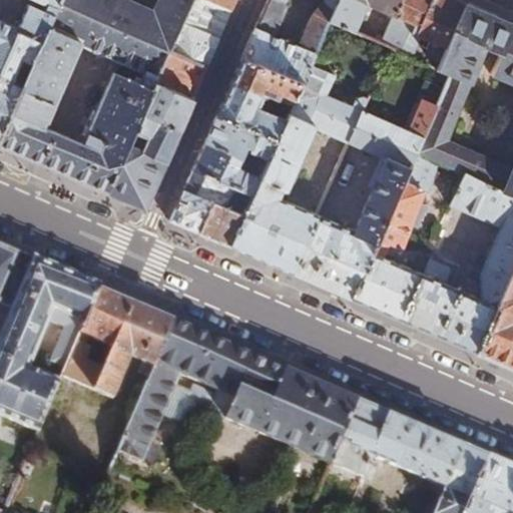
[(35,56),(58,4),(48,0),(46,0),(46,3),(42,8),(27,1),(16,26),(0,18),(0,67),(10,45),(35,56)]
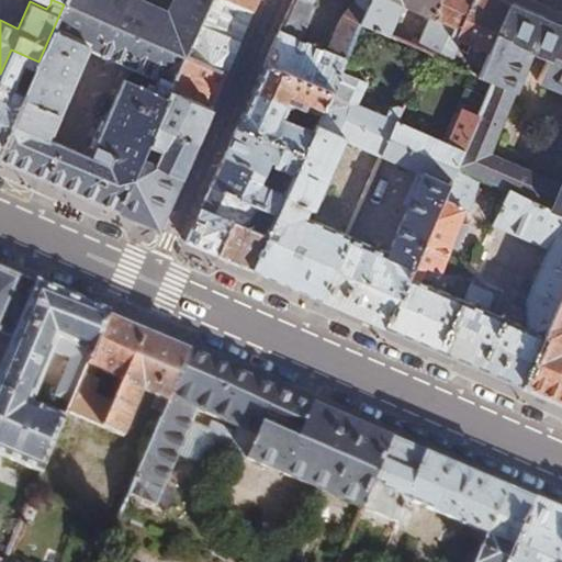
[(53,0),(64,4),(182,56),(225,75),(253,12),(226,0),(173,0),(168,12),(139,0),(53,0)]
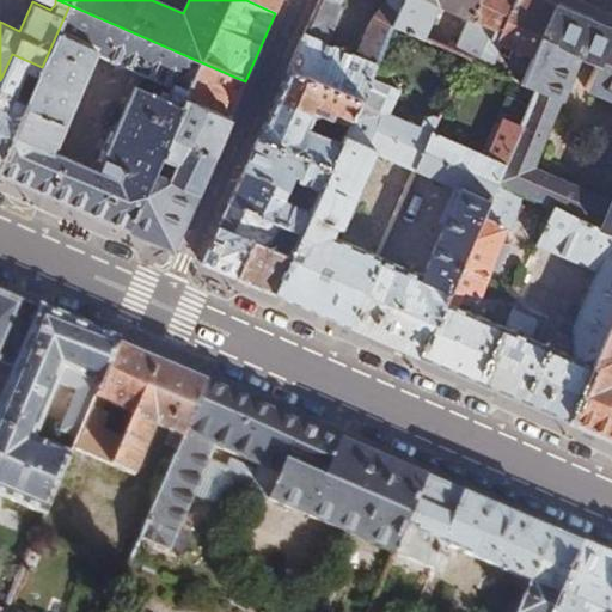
[(246,0),(275,13),(281,0),(246,0)]
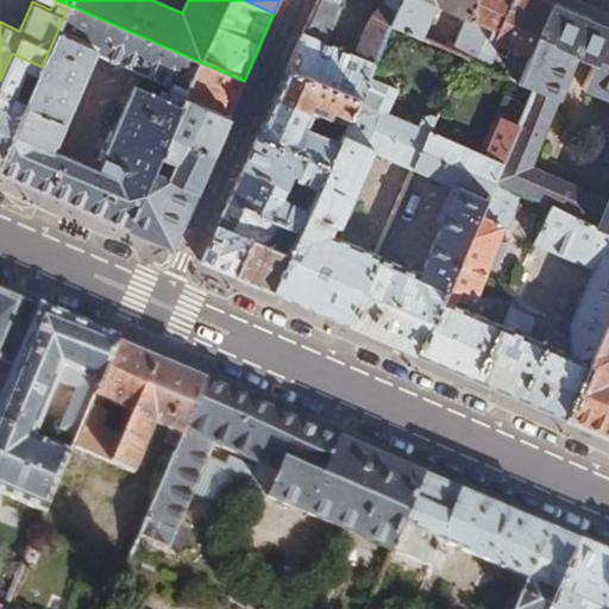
[(316,0),(288,68),(359,99),(369,77),(391,25),(402,0),(316,0)]
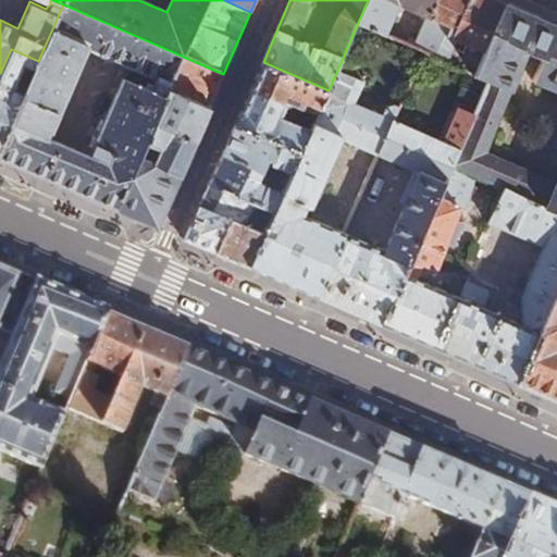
[(433,0),(368,0),(358,23),(387,36),(400,5),(426,16),(433,0)]
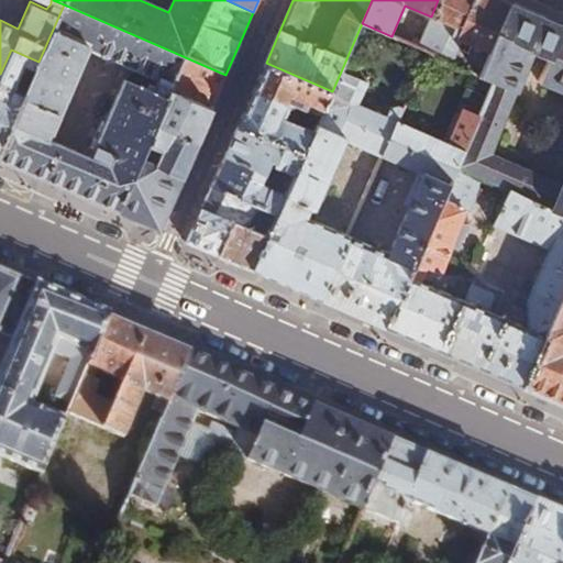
[(503,0),(438,0),(431,17),(453,25),(439,58),(481,76),(511,3),(503,0)]
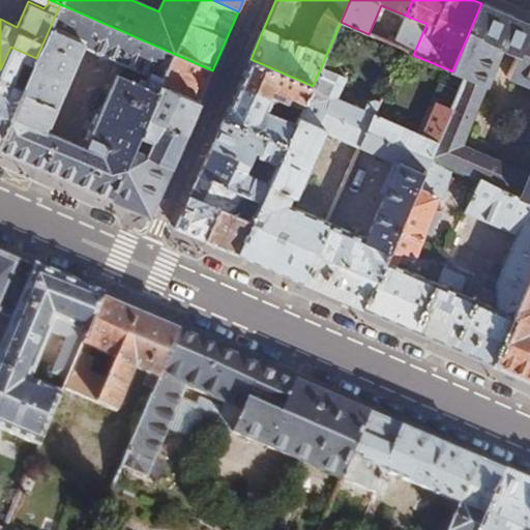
[(529,24),(481,3),(452,71),(463,77),(449,109),(428,158),(450,169),(461,145),(502,51),(516,57),(507,78),(529,87),(529,170),(528,175),(508,166),(498,189),(529,203),(529,24)]
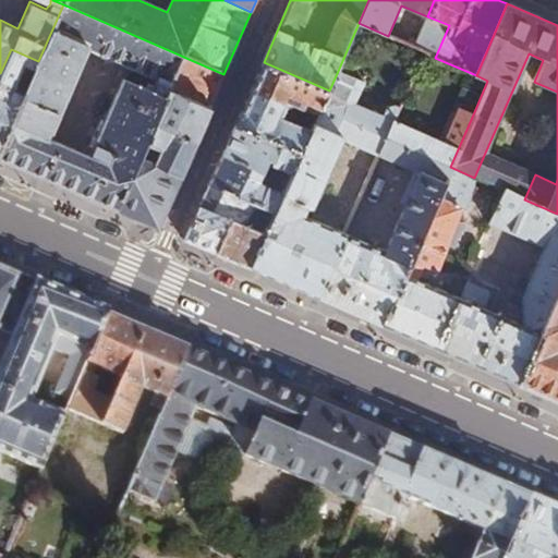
[(145,141),(153,122),(159,108),(166,91),(181,56),(63,4),(38,61),(0,149),(0,159),(114,209),(138,155),(145,141)]
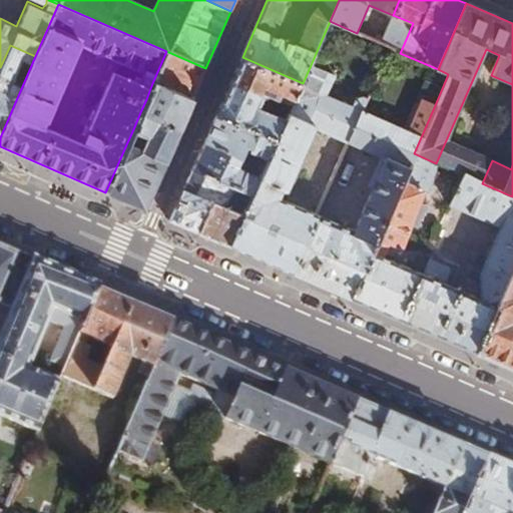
[(390,48),(400,53),(413,23),(393,15),(382,44),(390,48)]
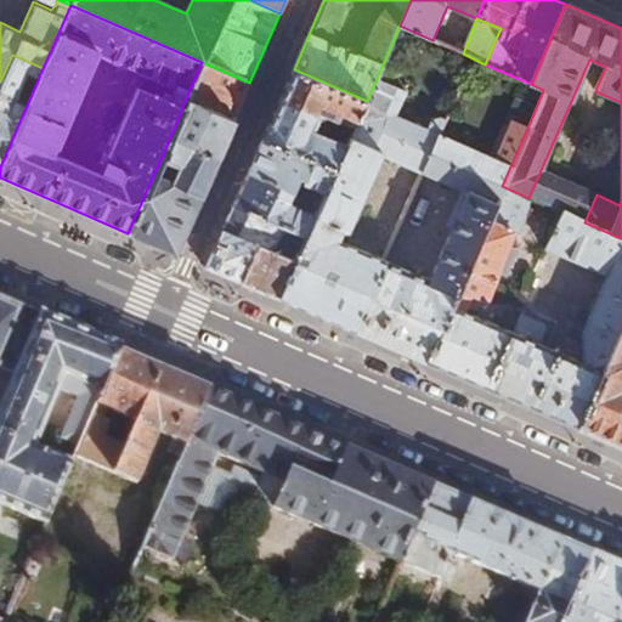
[(0,167),(43,68),(12,55),(0,82),(0,167)]
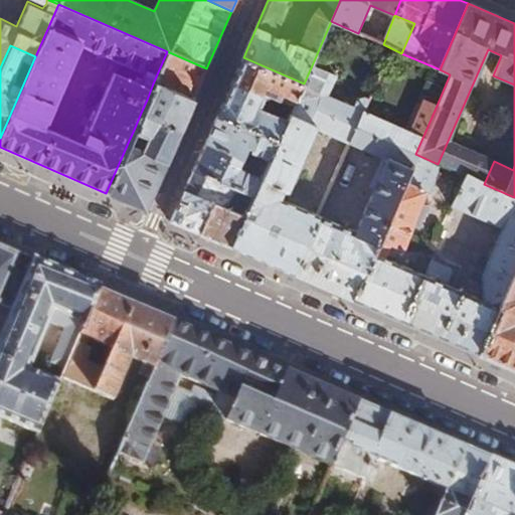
[(206,68),(167,51),(153,83),(191,101),(206,68)]
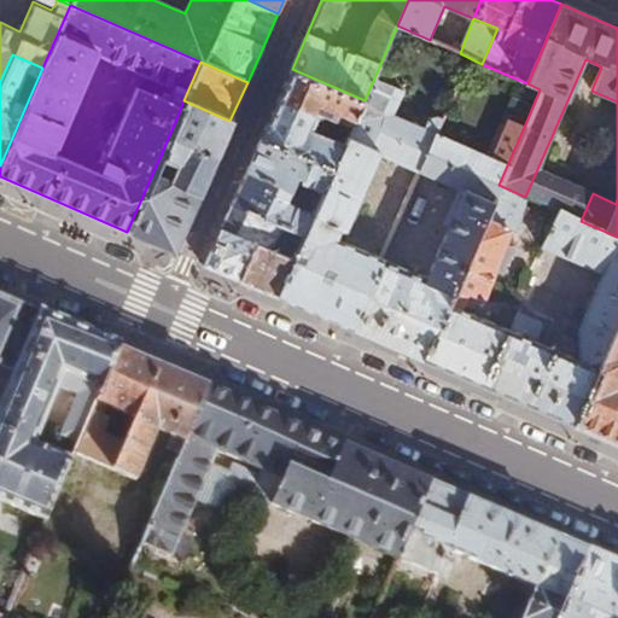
[(261,140),(332,173),(345,144),(312,129),(320,111),(354,126),(365,100),(292,69),(261,140)]
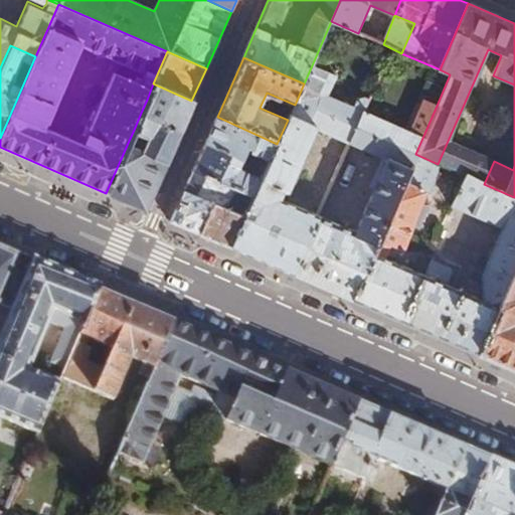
[(253,197),(231,247),(291,274),(316,217),(280,201),(284,192),(291,195),(313,144),(307,140),(312,130),(348,145),(361,115),(368,101),(362,98),(357,105),(355,111),(327,99),(337,76),(312,65),(304,83),(295,105),(288,120),(277,144),(270,161),(261,180),(253,197)]
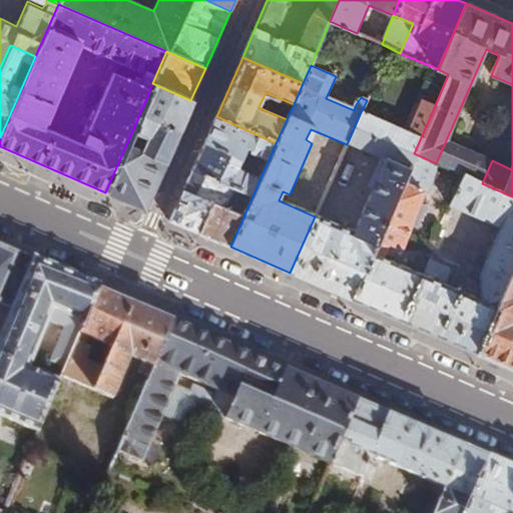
[(156,119),(177,129),(190,100),(152,83),(146,99),(162,106),(156,119)]
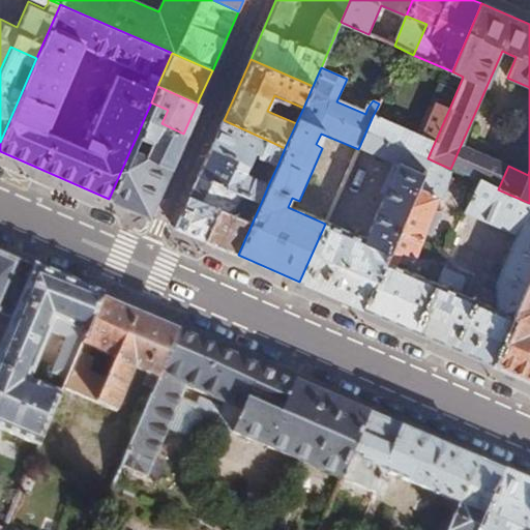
[(299,282),(360,308),(428,158),(449,109),(436,102),(420,139),(372,118),(358,149),(394,166),(364,240),(325,224),(299,282)]
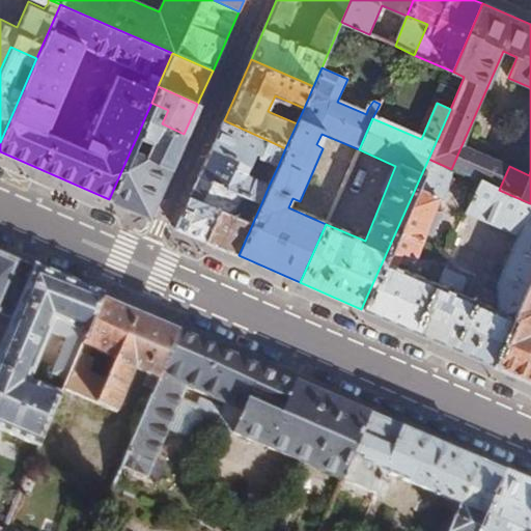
[(132,147),(109,199),(147,216),(184,134),(162,123),(145,116),(138,134),(150,139),(143,152),(132,147)]
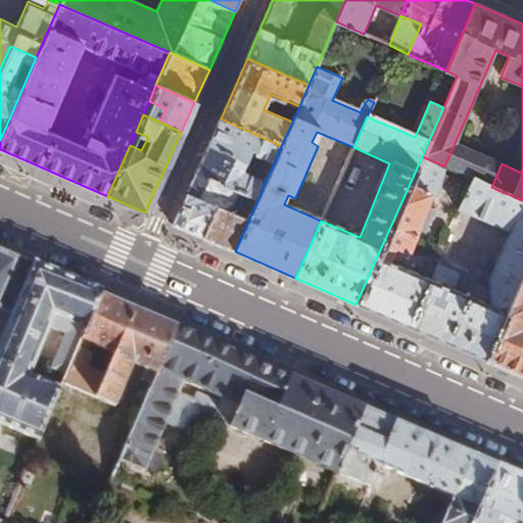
[(221,119),(196,173),(257,200),(265,183),(242,174),(251,153),(274,163),(281,146),(221,119)]
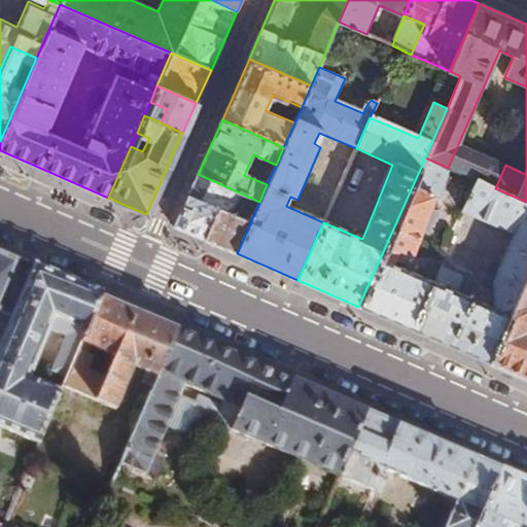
[(448,168),(452,170),(475,179),(495,188),(505,165),(458,144),(448,168)]
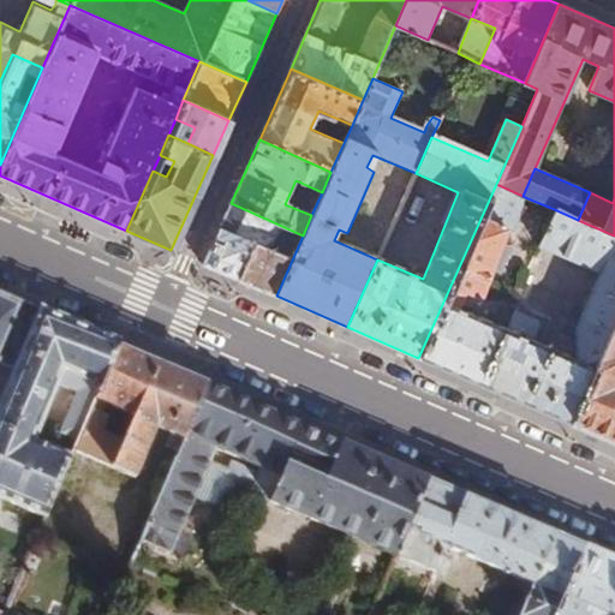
[(496,184),(418,358),(571,424),(614,320),(614,236),(578,220),(554,209),(538,248),(599,275),(575,332),(579,362),(536,341),(544,324),(518,312),(509,330),(464,310),(478,303),(508,232),(513,233),(527,198),(523,196),(496,184)]
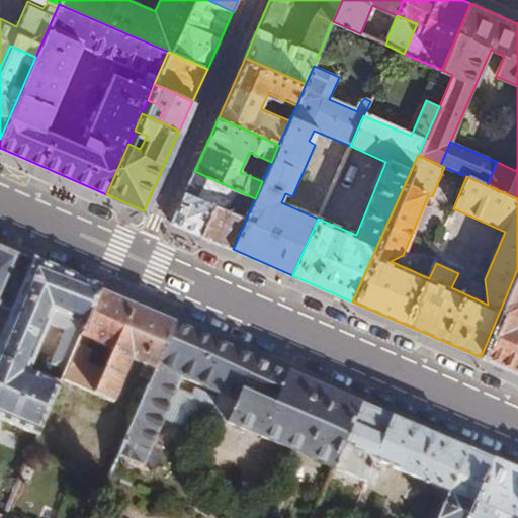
[(255,198),(194,171),(183,195),(222,211),(209,240),(233,249),(255,198)]
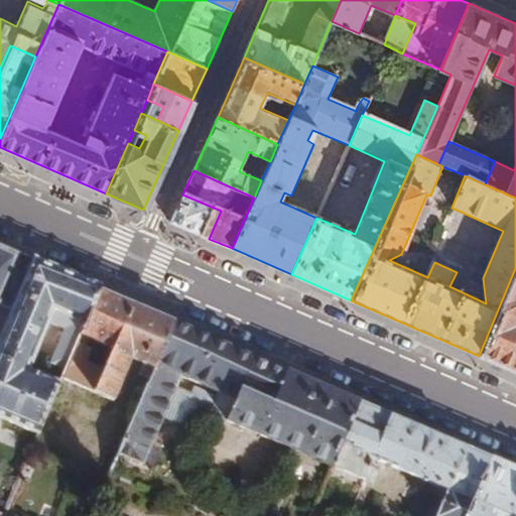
[(169,222),(209,239),(221,211),(182,195),(169,222)]
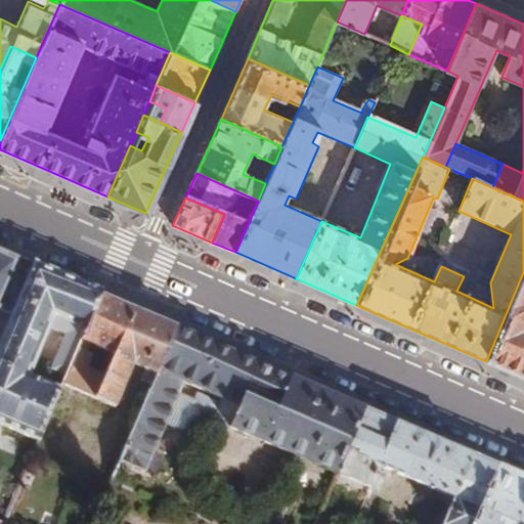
[(0,426),(37,442),(38,441),(56,398),(59,392),(28,377),(47,328),(66,335),(50,372),(66,378),(100,297),(101,294),(34,263),(32,265),(0,251),(0,426)]
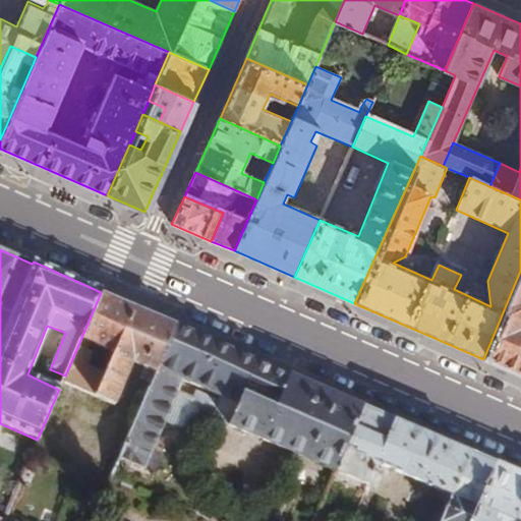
[(520,271),(483,359),(520,375),(520,271)]
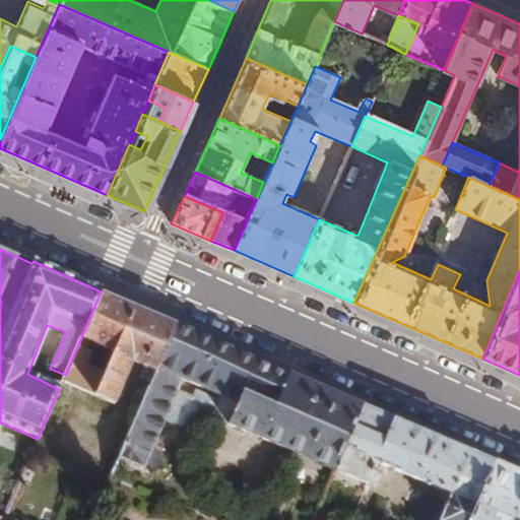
[(131,308),(100,295),(65,375),(62,382),(93,395),(101,379),(80,371),(84,361),(81,360),(87,343),(112,353),(131,308)]
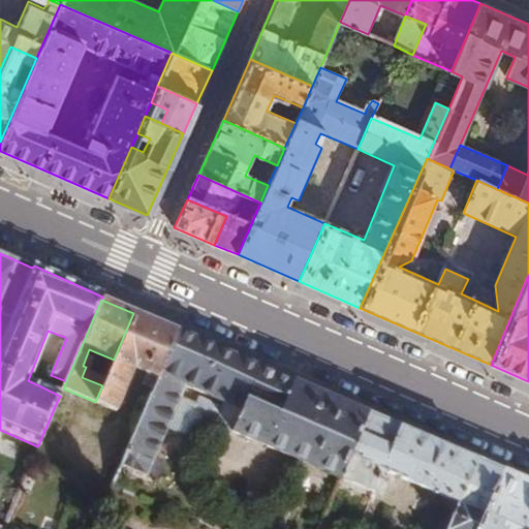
[(153,389),(177,333),(133,313),(114,360),(102,385),(95,402),(114,410),(132,367),(145,373),(142,383),(153,389)]
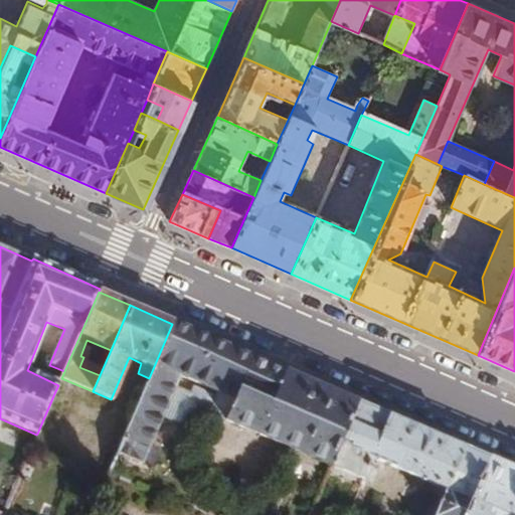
[(357,403),(172,324),(149,378),(117,453),(141,463),(162,415),(180,424),(196,416),(199,408),(171,395),(179,374),(217,391),(209,412),(331,466),(357,403)]
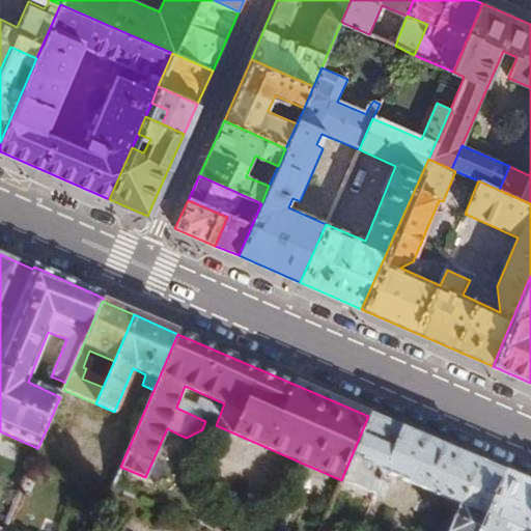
[(76,412),(57,403),(38,447),(58,456),(76,412)]
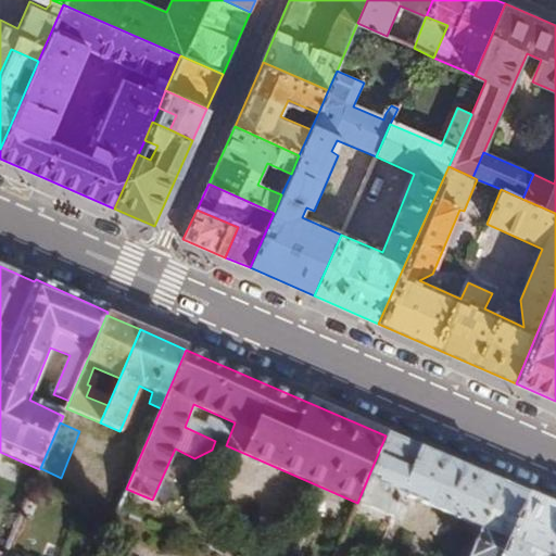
[(502,555),(528,496),(386,436),(357,503),(391,518),(402,494),(480,529),(468,555),(502,555)]
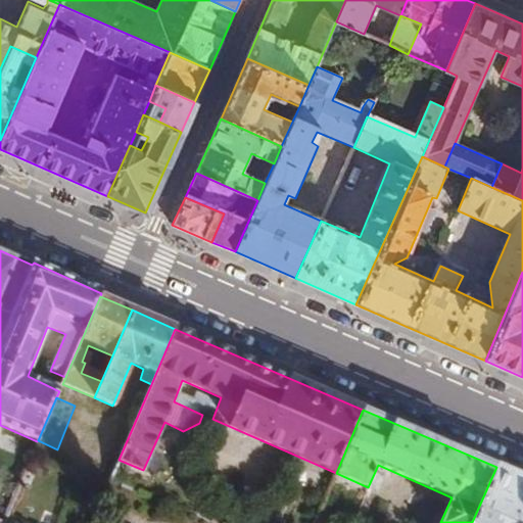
[(522,522),(522,478),(496,467),(472,522),(522,522)]
